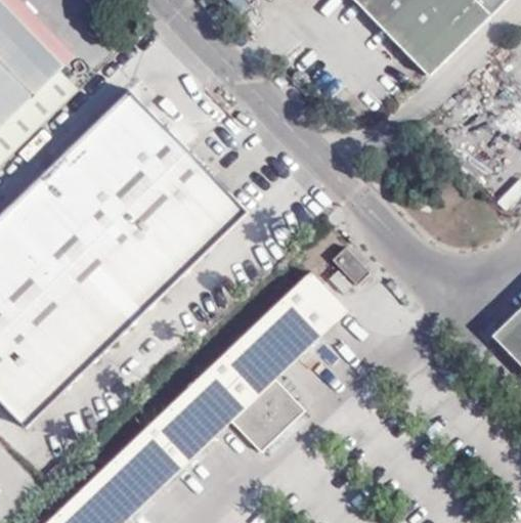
[(0,165),(77,91),(58,71),(73,58),(16,0),(0,0),(0,165)]
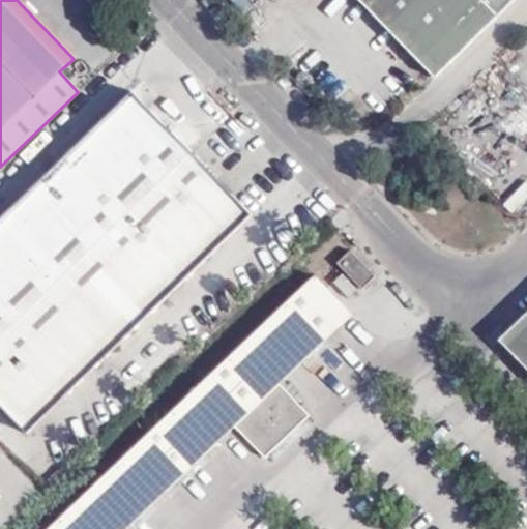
[(357,0),(433,77),(494,17),(478,0),(357,0)]
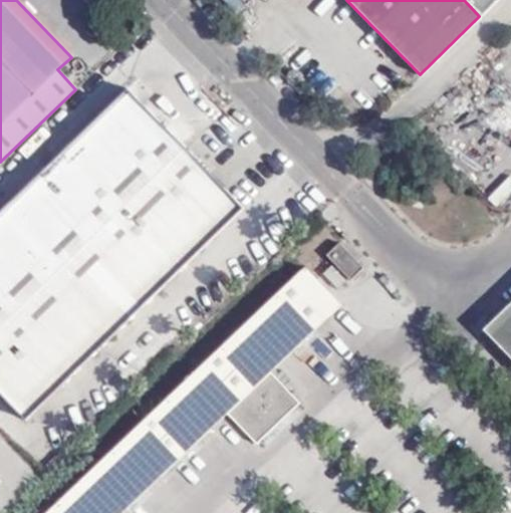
[(464,0),(479,16),(494,0),(464,0)]
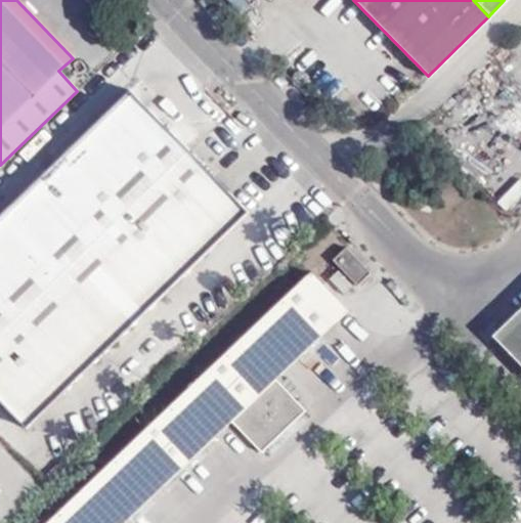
[(247,212),(128,89),(0,212),(0,403),(24,428),(247,212)]
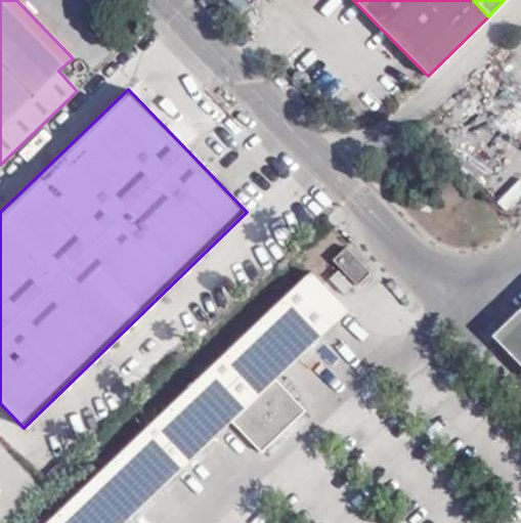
[(504,213),(520,192),(520,187),(515,182),(495,205),(504,213)]
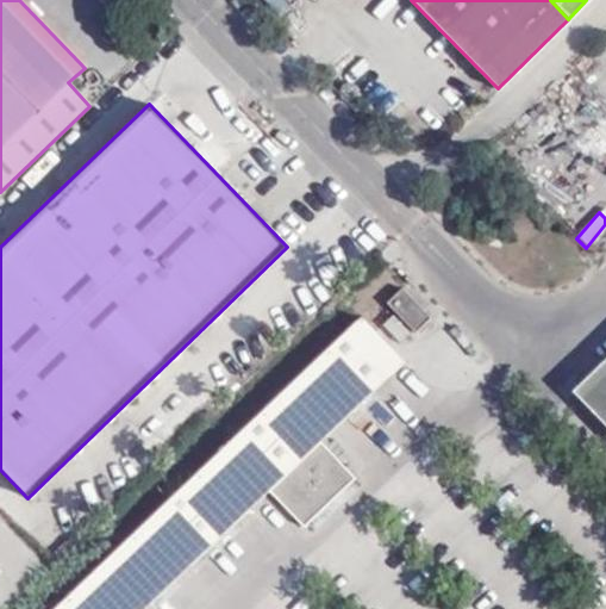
[(428,319),(401,293),(388,305),(413,334),(428,319)]
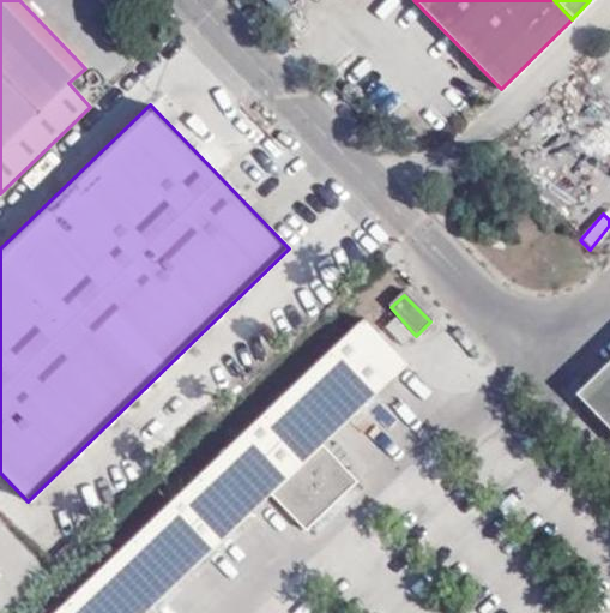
[(358,322),(52,612),(146,612),(404,368),(358,322)]
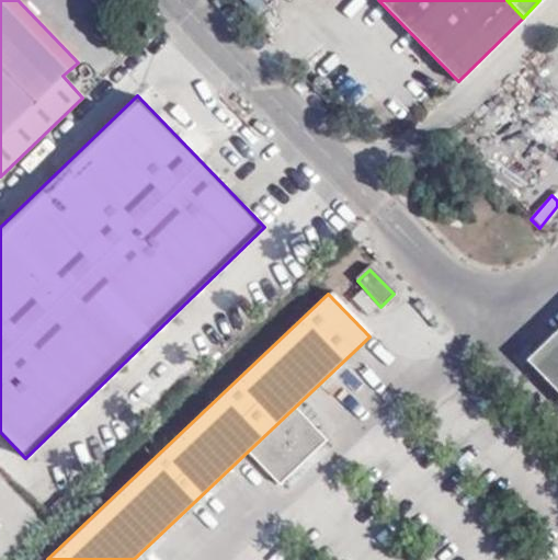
[(557,332),(530,361),(557,390),(557,332)]
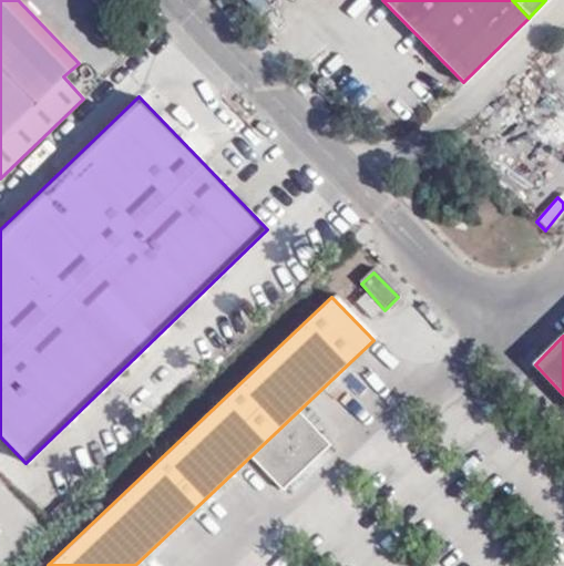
[(55,520),(67,507),(60,500),(48,512),(55,520)]
